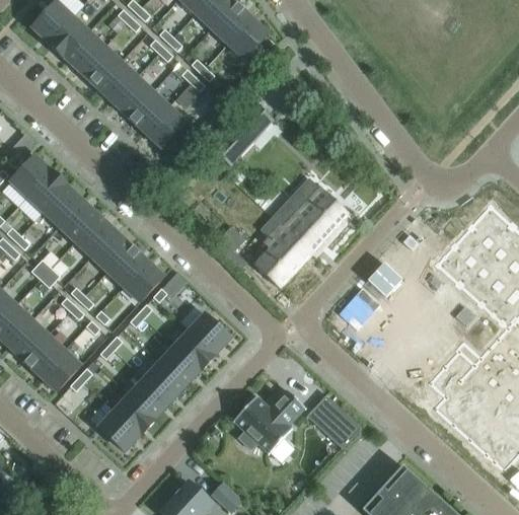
[(49,42),(73,15),(57,0),(55,0),(31,26),(49,42)]
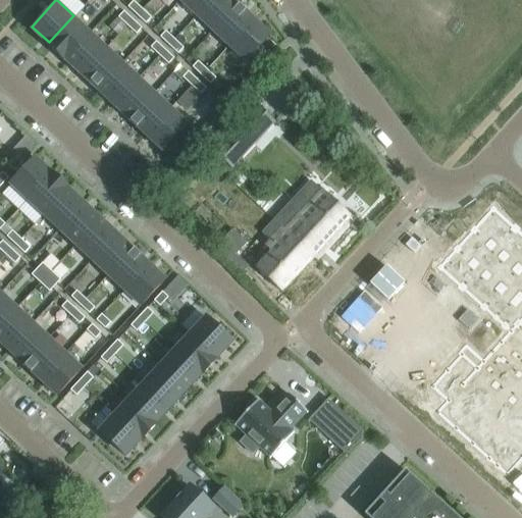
[(127,3),(137,12),(142,6),(136,0),(132,0),(127,3)]
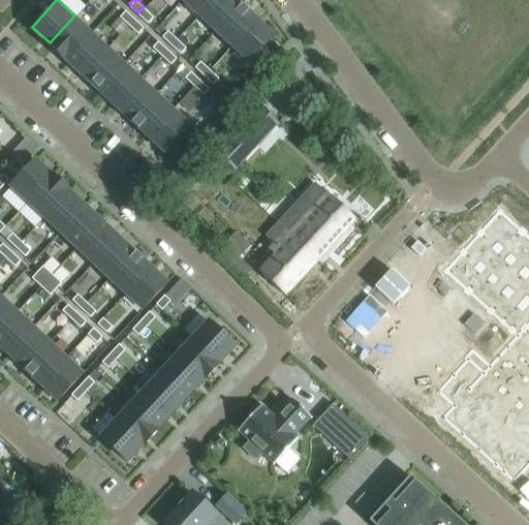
[(198,13),(210,0),(184,0),(198,13)]
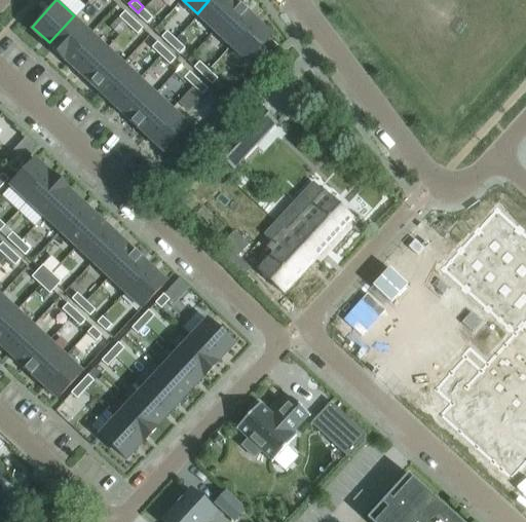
[(214,28),(238,1),(237,0),(209,0),(197,13),(214,28)]
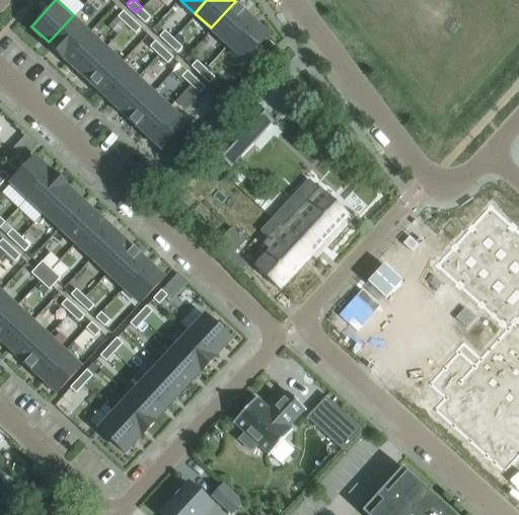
[(227,43),(251,16),(235,1),(211,27),(227,43)]
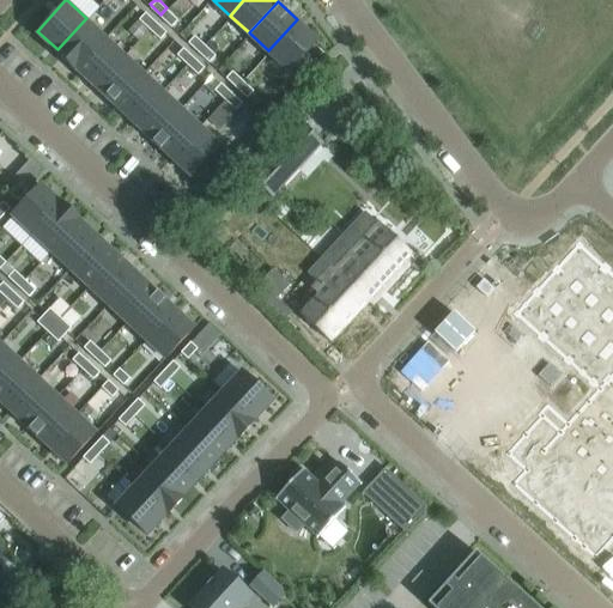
[(177,17),(167,7),(161,14),(171,24),(177,17)]
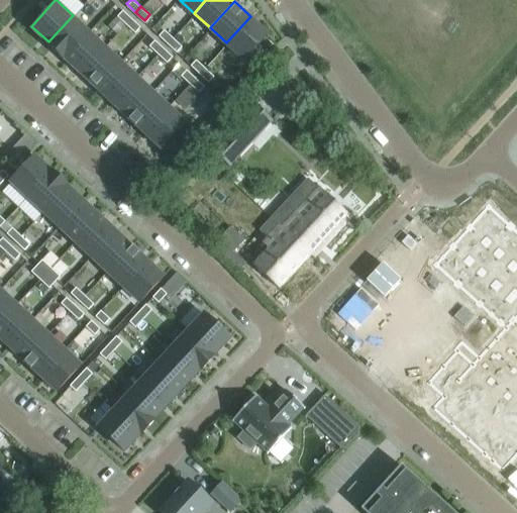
[(126,22),(131,16),(122,8),(117,14),(126,22)]
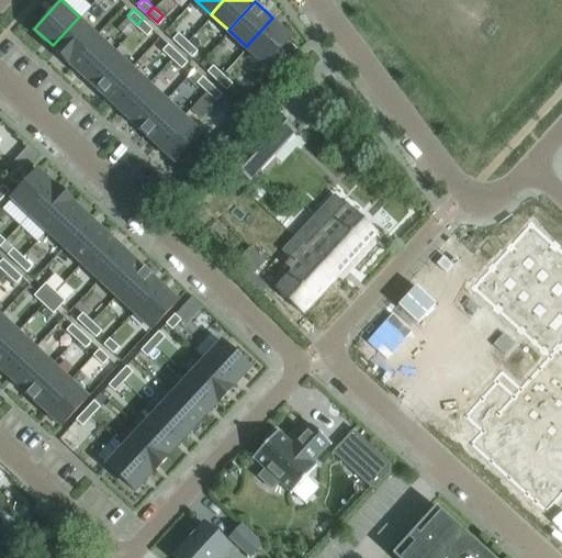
[(69,62),(97,33),(79,17),(53,45),(69,62)]
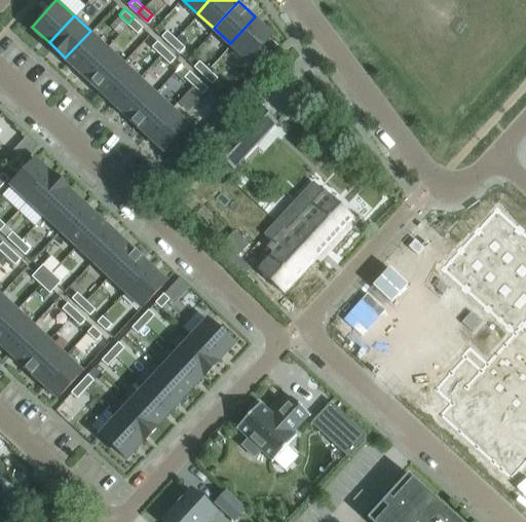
[(143,25),(134,16),(128,23),(137,31),(143,25)]
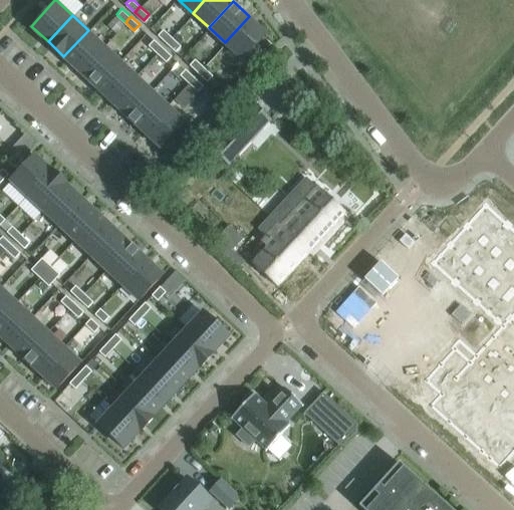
[(266,31),(249,16),(225,42),(241,58),(266,31)]
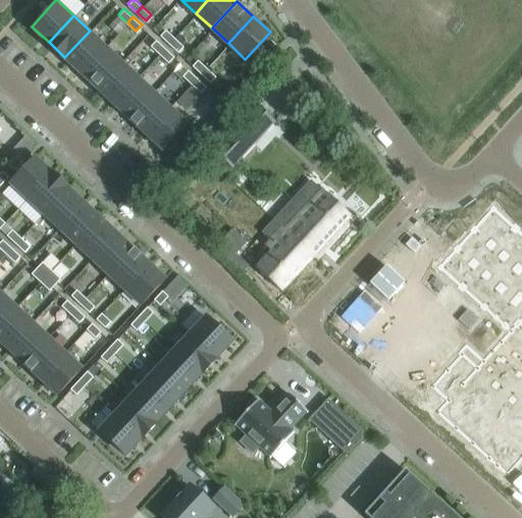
[(160,34),(169,42),(174,36),(165,28),(160,34)]
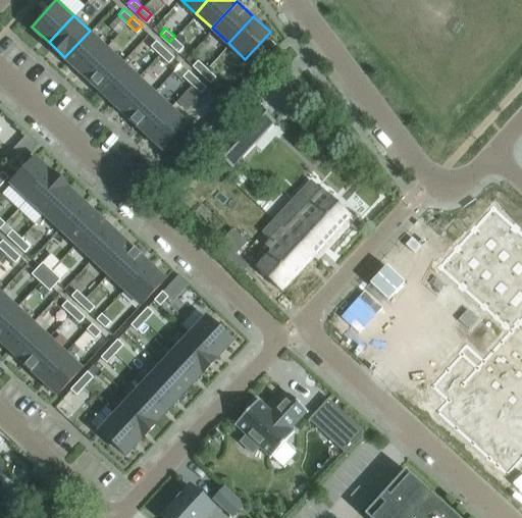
[(81,72),(106,45),(90,31),(64,57),(81,72)]
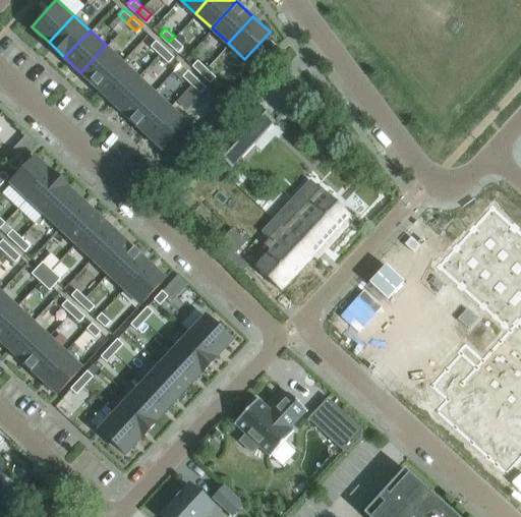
[(183,45),(174,36),(169,42),(177,50),(183,45)]
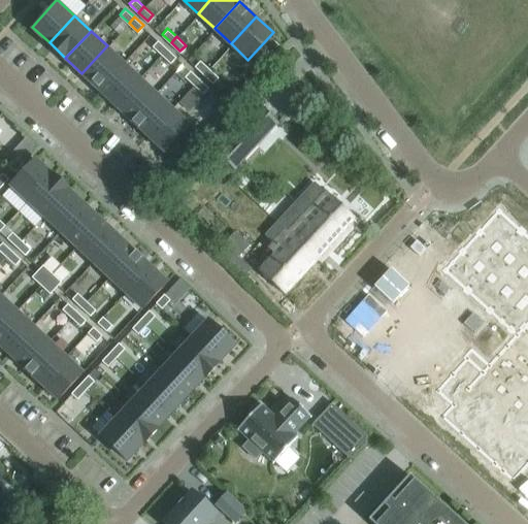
[(152,44),(161,53),(167,47),(158,38),(152,44)]
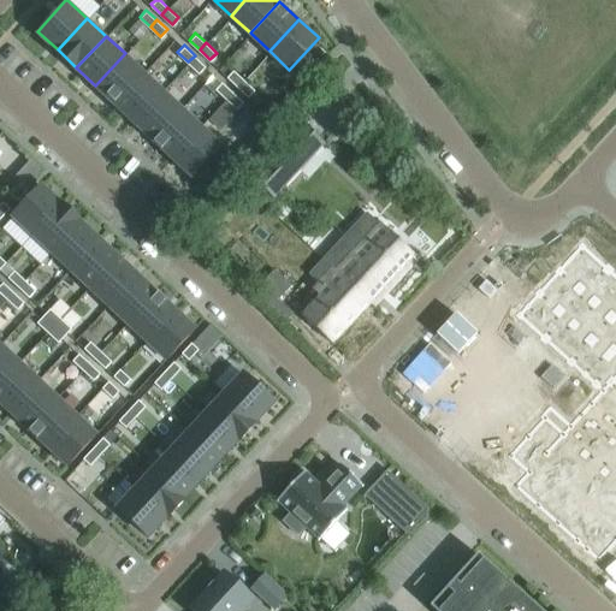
[(114,102),(143,71),(125,53),(95,85),(114,102)]
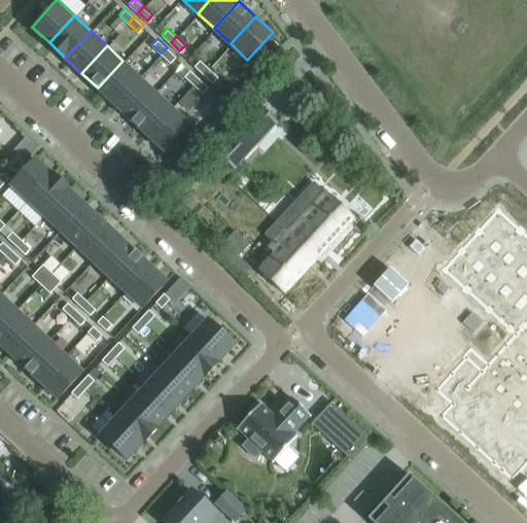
[(175,56),(167,47),(161,53),(170,62),(175,56)]
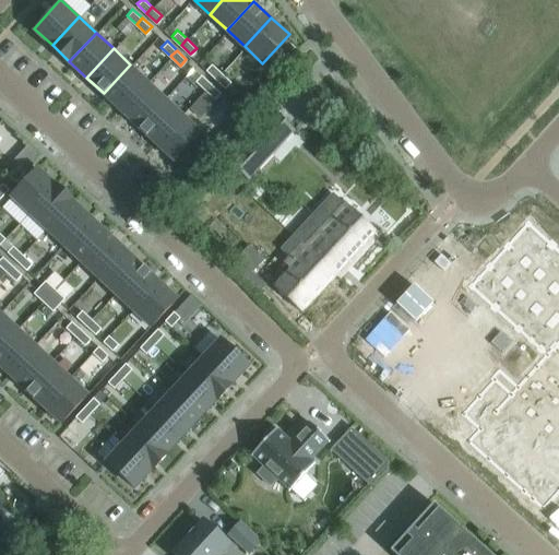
[(205,69),(215,78),(222,71),(212,62),(205,69)]
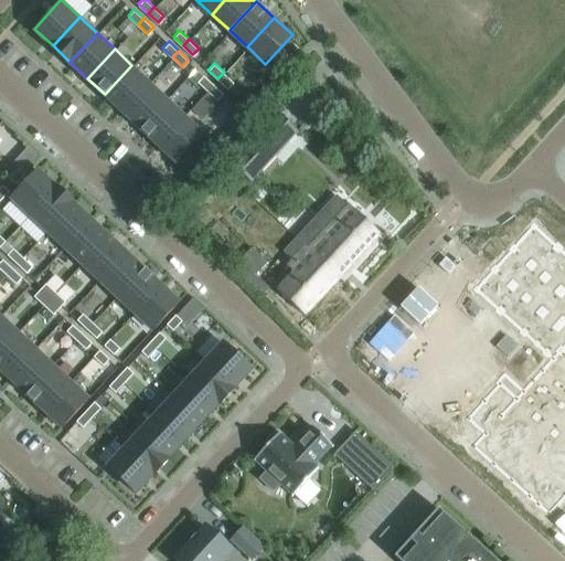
[(123,110),(149,82),(131,65),(105,94),(123,110)]
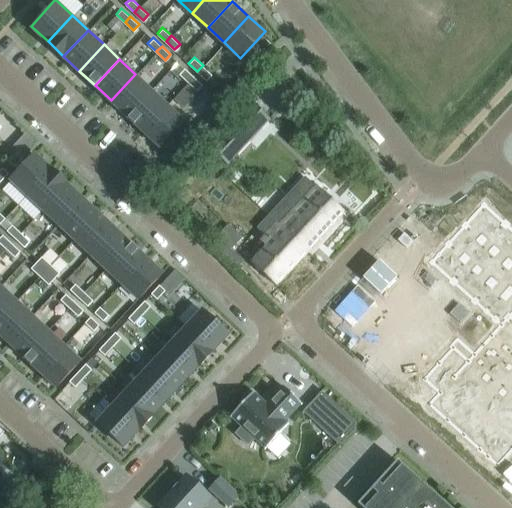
[(211,73),(203,65),(197,71),(206,79),(211,73)]
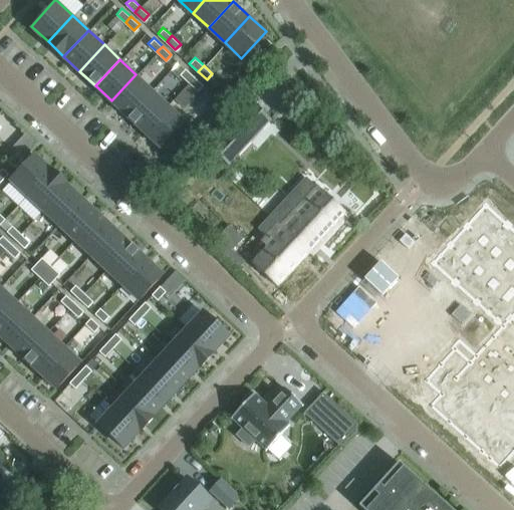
[(189,81),(194,75),(185,67),(180,73),(189,81)]
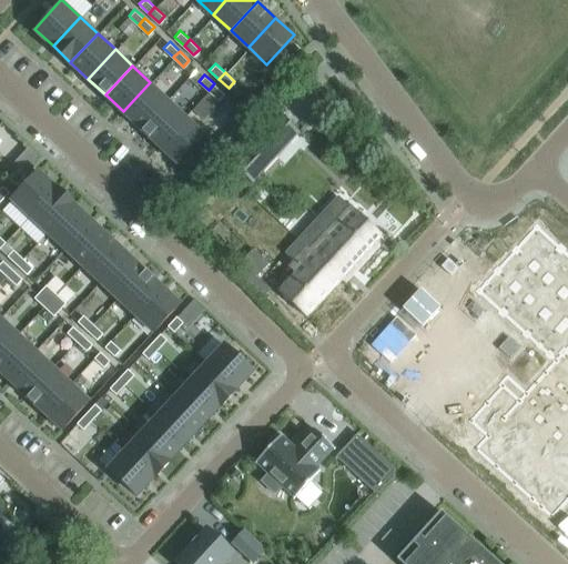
[(140,128),(168,99),(150,82),(123,111),(140,128)]
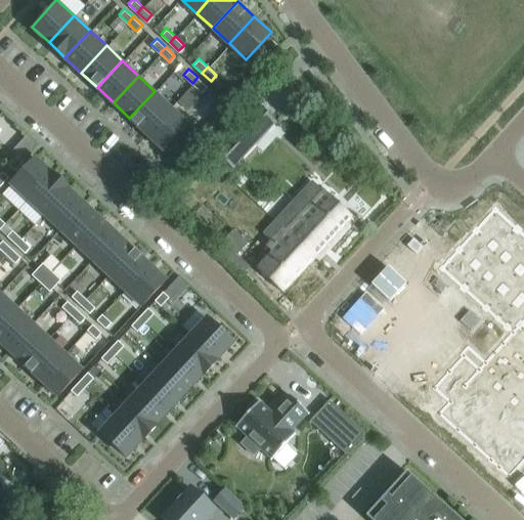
[(207,85),(198,77),(192,83),(202,91),(207,85)]
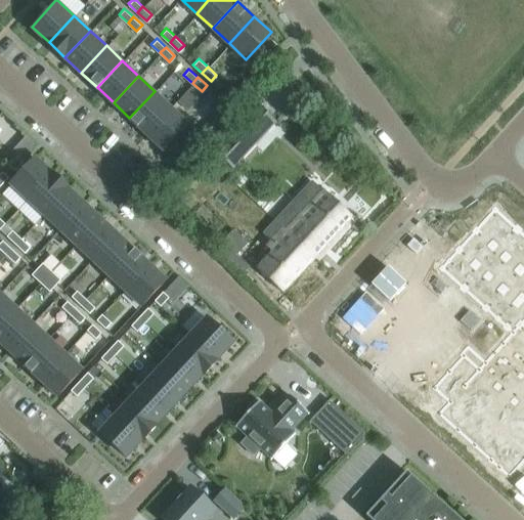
[(145,133),(171,105),(155,91),(129,118),(145,133)]
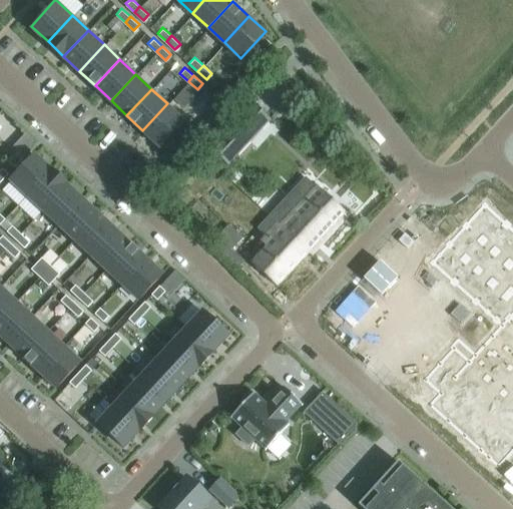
[(270,116),(252,100),(238,115),(220,134),(237,150),(249,137),(270,116)]
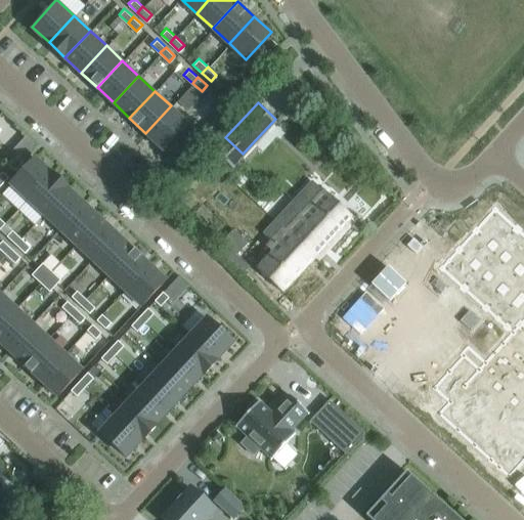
[(187,122),(171,105),(145,133),(163,148),(187,122)]
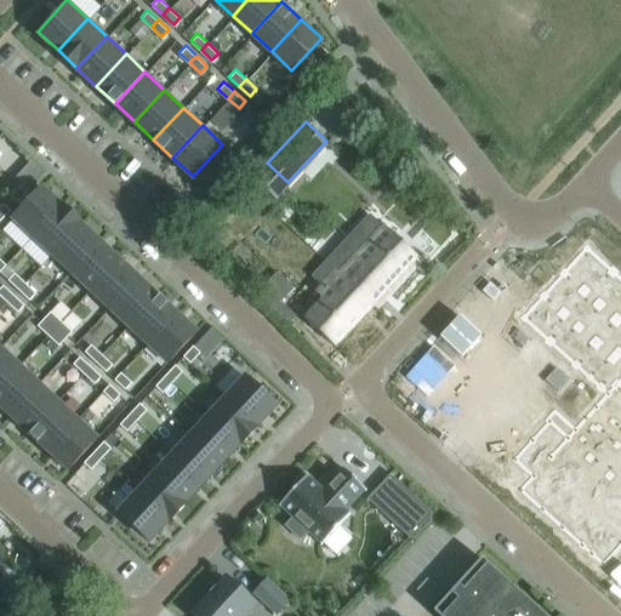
[(28,188),(21,182),(11,193),(17,199),(28,188)]
